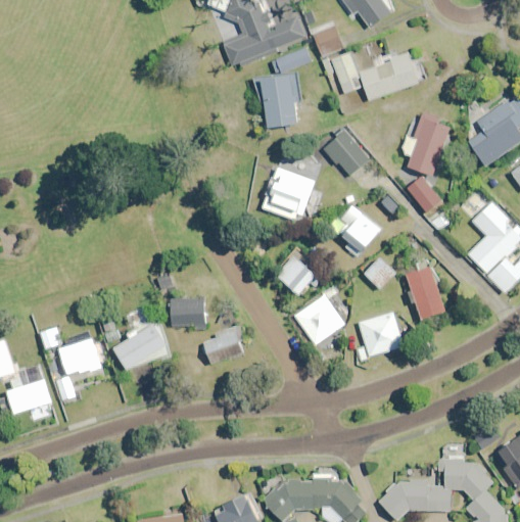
[(223,41),(232,64),(305,38),(297,15),(268,27),(267,24),(272,21),(268,12),(263,14),(260,5),(250,0),(229,0),(221,15),(240,27),(242,33),(223,41)]
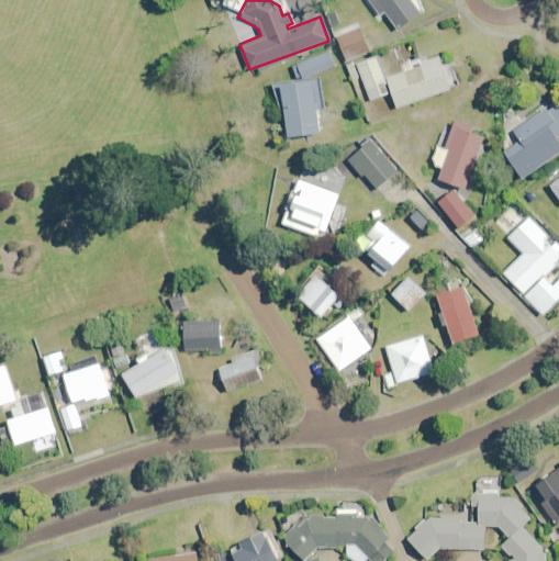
[(418,13),(409,0),(369,0),(375,7),(369,10),(376,20),(386,12),(398,29),(418,13)]
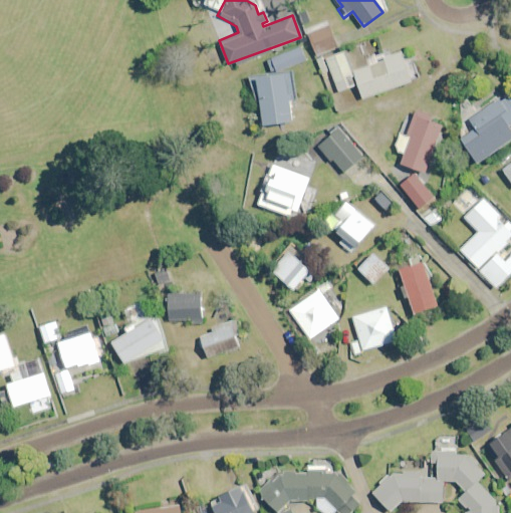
[(337,47),(328,25),(307,34),(316,55),(337,47)]
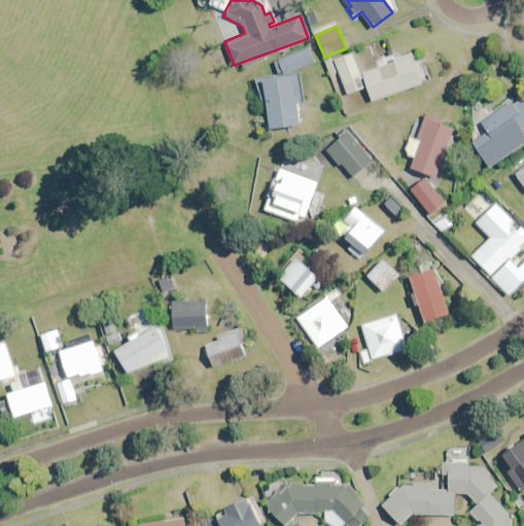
[(308,47),(274,61),(280,76),(313,63),(308,47)]
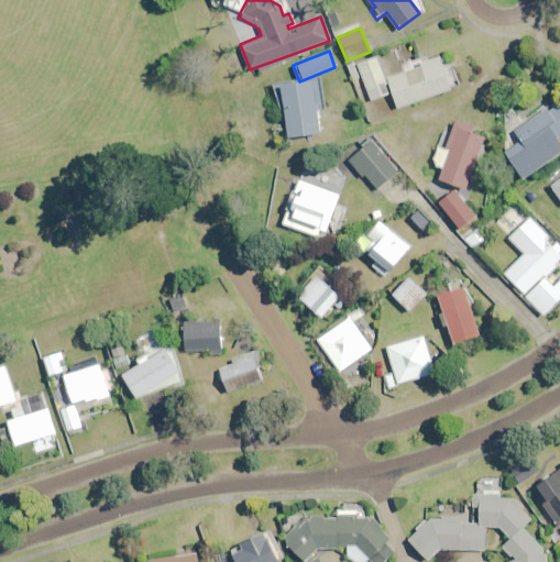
[(441,65),(439,58),(387,77),(379,55),(357,64),(371,100),(392,92),(397,108),(450,89),(459,86),(450,63),(441,65)]
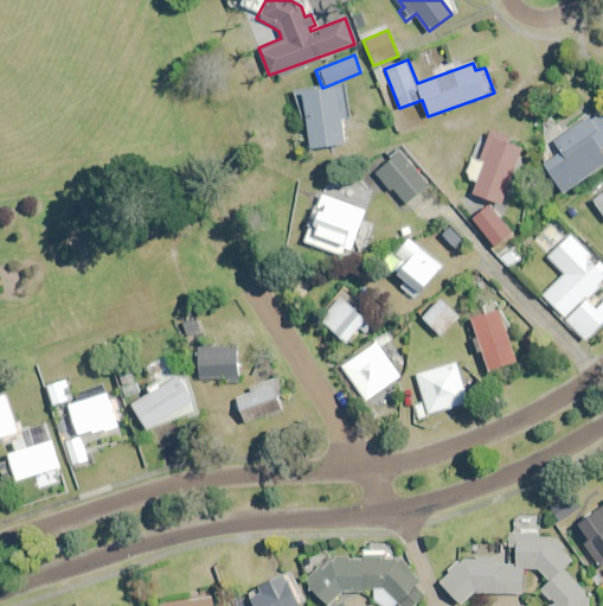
[(350,119),(345,87),(300,93),(302,116),(306,116),(309,148),(344,144),(340,120),(350,119)]
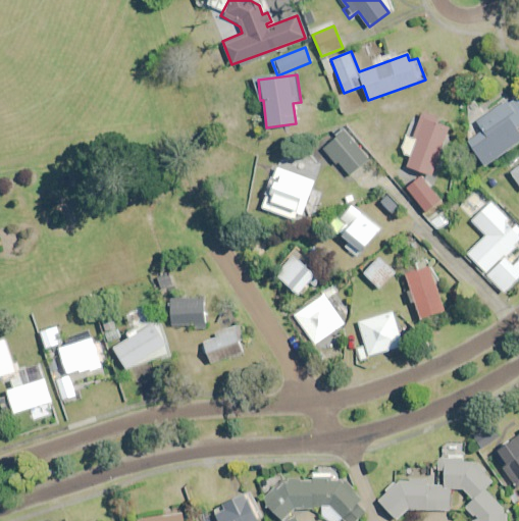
[(518,125),(518,104),(513,96),(481,117),(487,126),(467,141),(477,155),(518,125)]
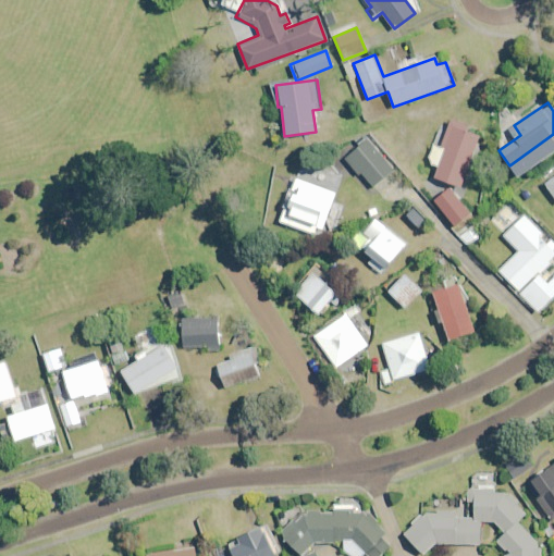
[(478,136),(450,125),(441,147),(433,145),(426,164),(433,167),(430,175),(459,186),(478,136)]
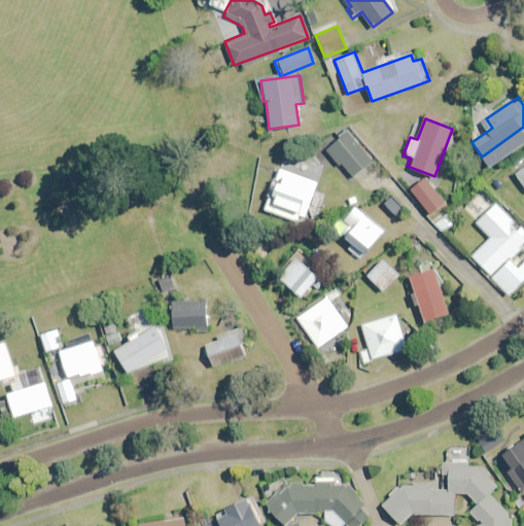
[(372,160),(346,131),(326,148),(352,177),(372,160)]
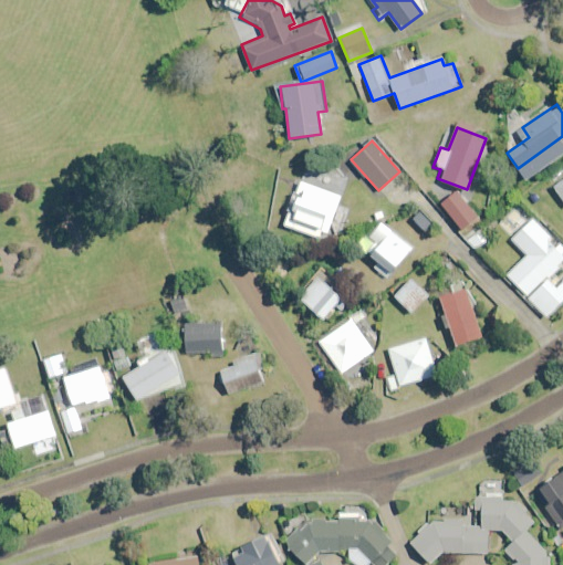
[(562,179),(553,186),(562,201),(562,179)]
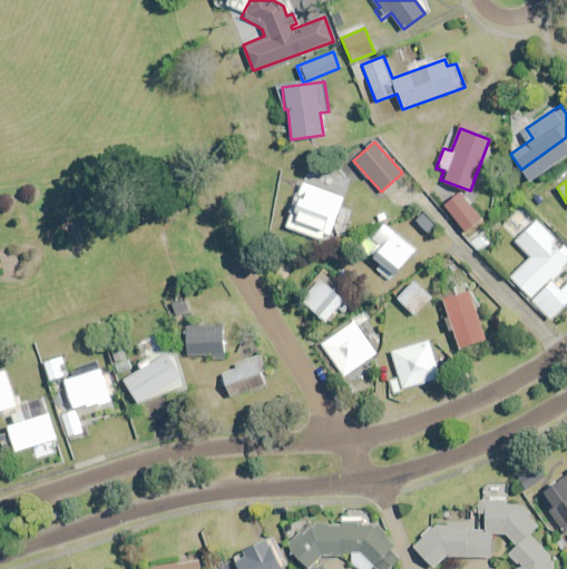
[(343,197),(299,182),(283,226),(320,238),(322,233),(330,235),(343,197)]
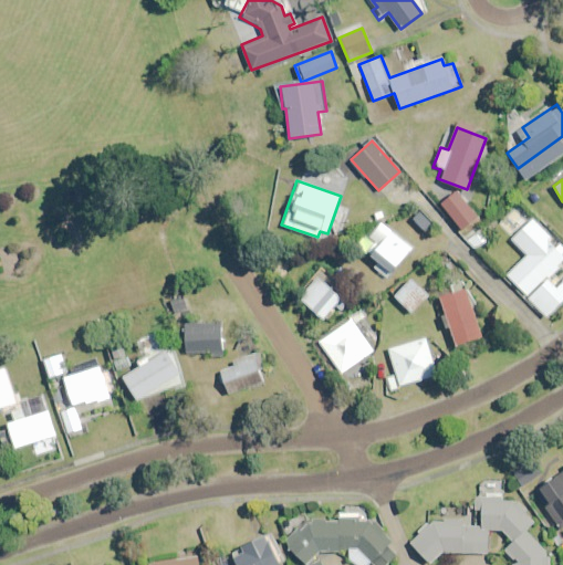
[(478,217),(457,191),(440,205),(461,231),(478,217)]
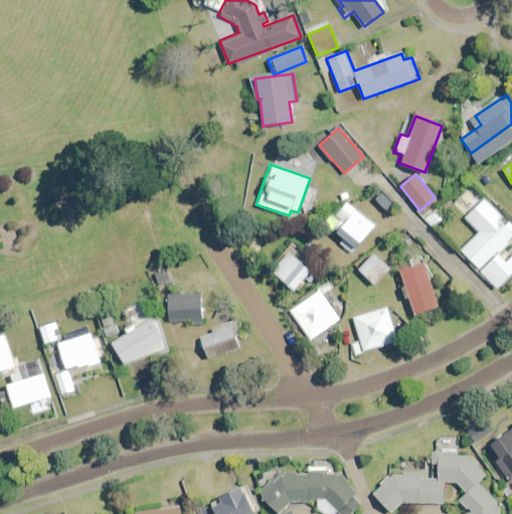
[(503,219),(471,185),(450,205),(477,234),(460,249),(496,289),(511,273),(511,221),(506,216),(503,219)]
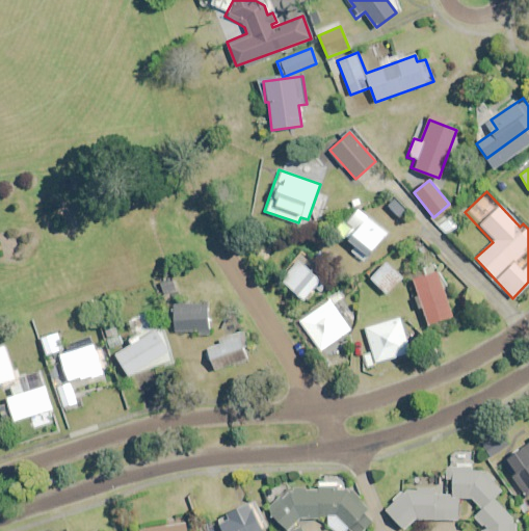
[(387,234),(354,208),(336,230),(354,245),(349,250),(364,262),(387,234)]
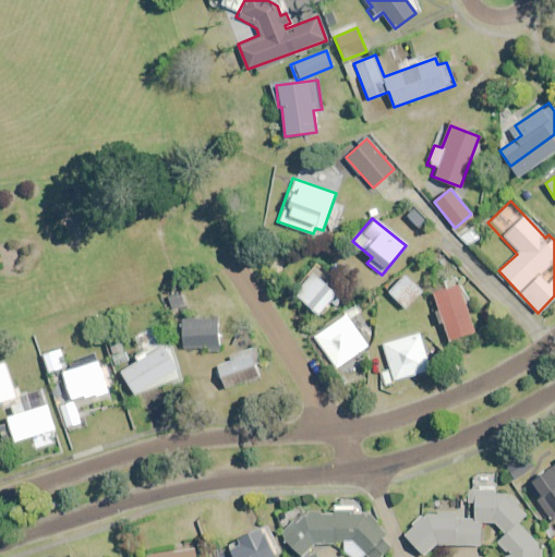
[(479,238),(471,227),(460,235),(467,246),(479,238)]
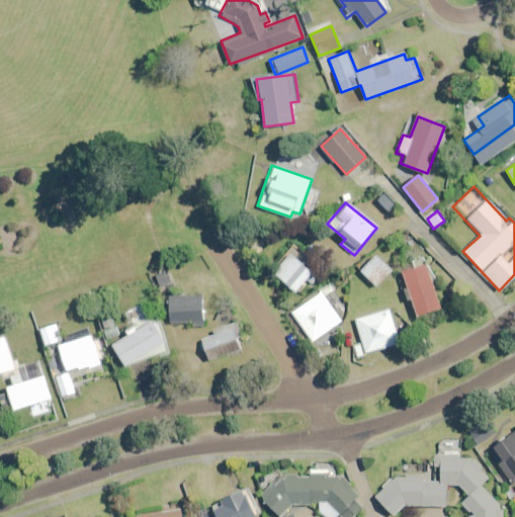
[(313,273),(290,253),(278,266),(283,270),(277,277),(294,292),(313,273)]
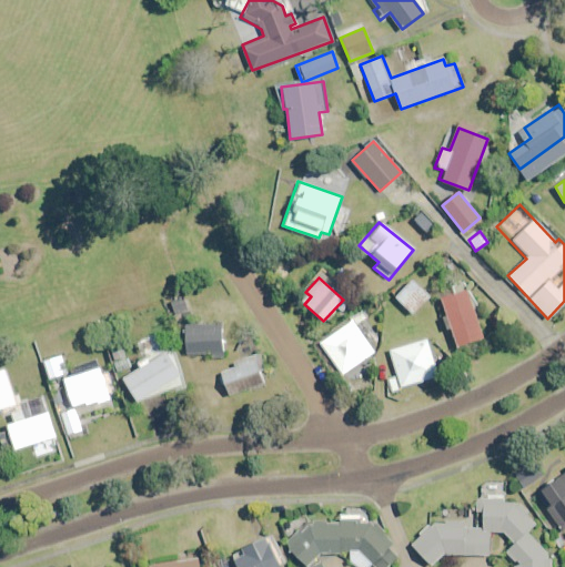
[(429,297),(411,281),(395,296),(412,314),(429,297)]
